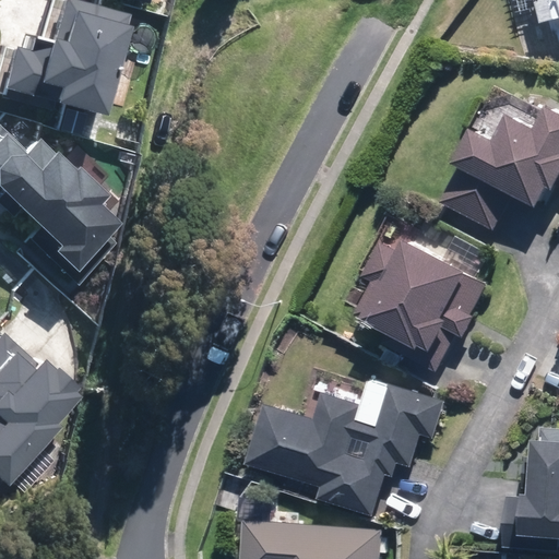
[(122,14),(68,0),(50,0),(40,40),(34,38),(31,51),(1,45),(0,50),(0,92),(19,96),(22,83),(45,90),(40,105),(96,119),(122,14)]
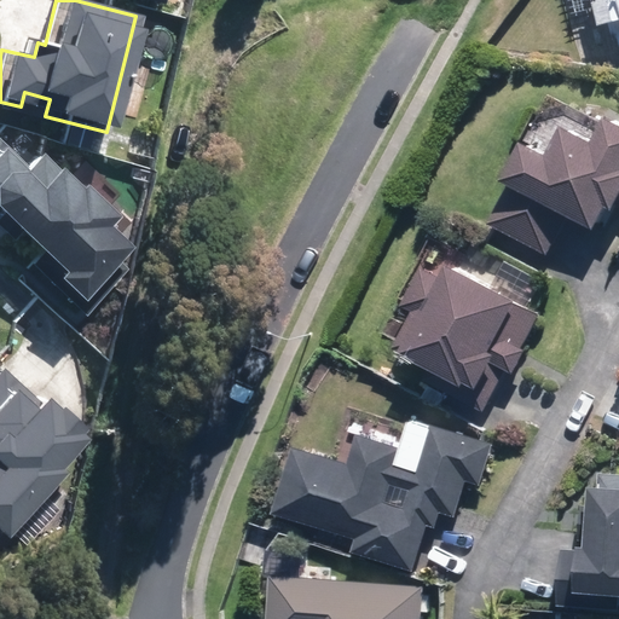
[(615,36),(618,47),(618,46),(618,0),(589,0),(595,23),(607,21),(611,36),(615,36)]
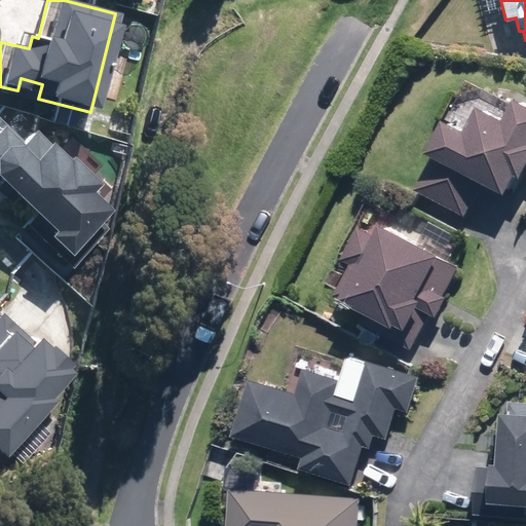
[(525,106),(509,98),(498,119),(472,105),(459,129),(437,118),(419,151),(427,156),(411,189),(463,216),(480,183),(500,193),(511,174),(516,177),(525,156),(525,106)]
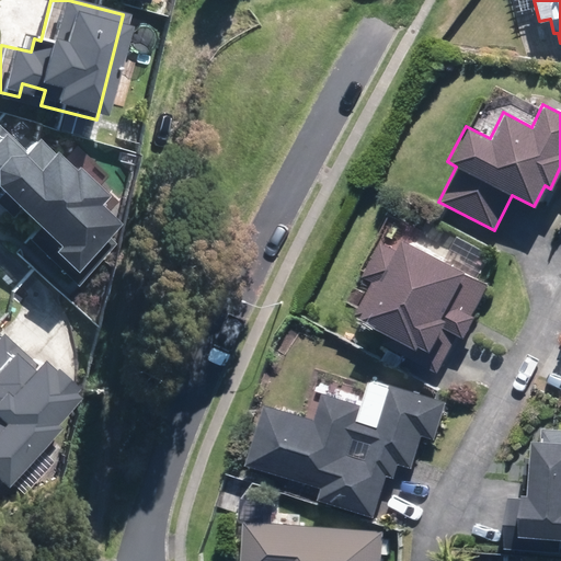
[(0,209),(43,249),(37,254),(60,274),(106,224),(87,208),(98,195),(64,168),(61,170),(25,139),(19,146),(0,129),(0,209)]
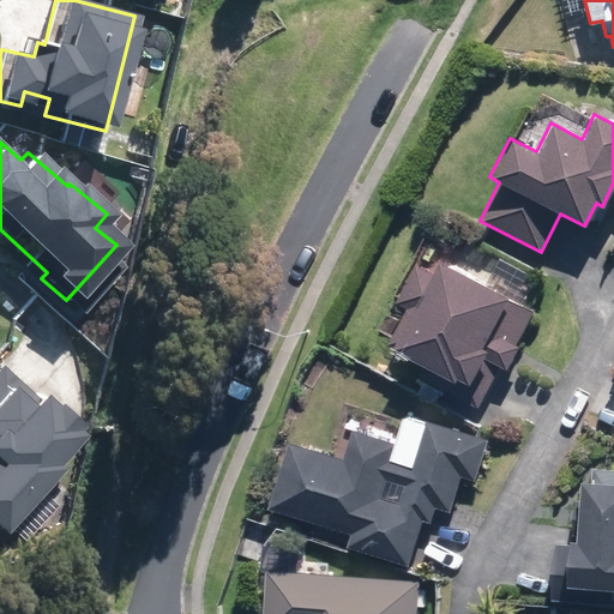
[(417,375),(475,408),(499,366),(505,369),(518,347),(513,343),(533,311),(437,260),(431,272),(413,264),(393,301),(405,307),(386,343),(391,345),(390,349),(422,365),(417,375)]
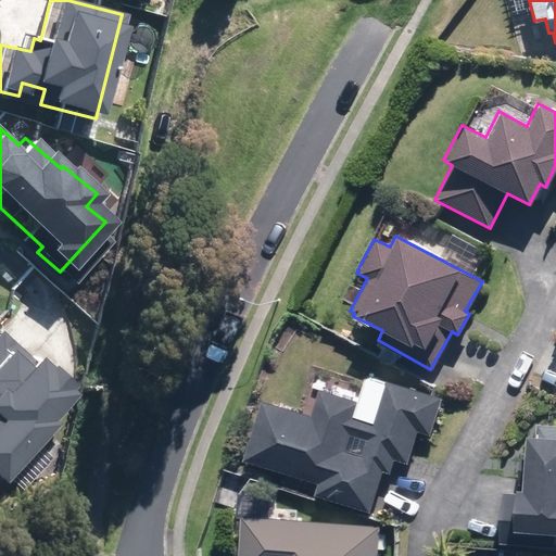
[(62,384),(0,335),(0,482),(1,483),(50,424),(45,419),(64,395),(58,390),(62,384)]
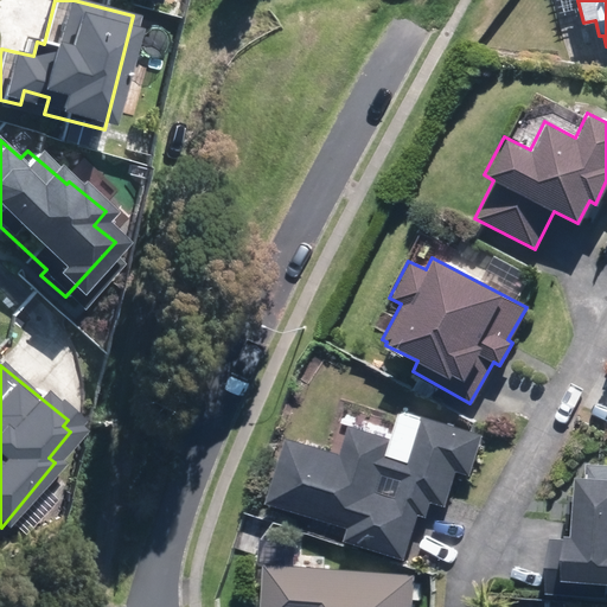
[(337,453),(282,438),(266,502),(345,526),(343,541),(402,558),(416,513),(426,516),(429,502),(445,506),(455,470),(470,474),(481,434),(419,415),(407,458),(385,452),(390,438),(345,425),(337,453)]
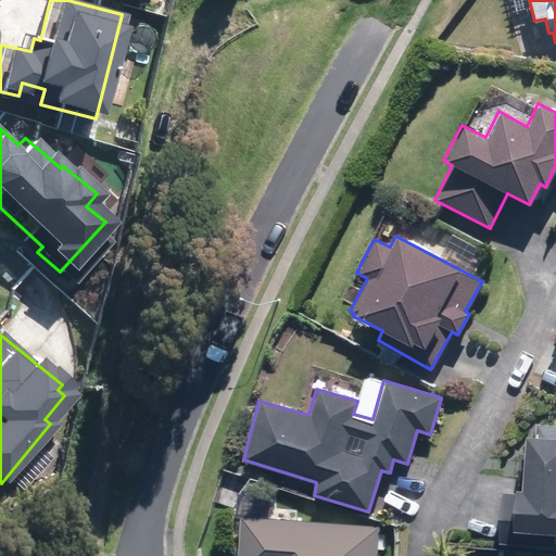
[(555,426),(539,426),(538,439),(527,439),(523,493),(503,492),(501,546),(555,548),(555,426)]
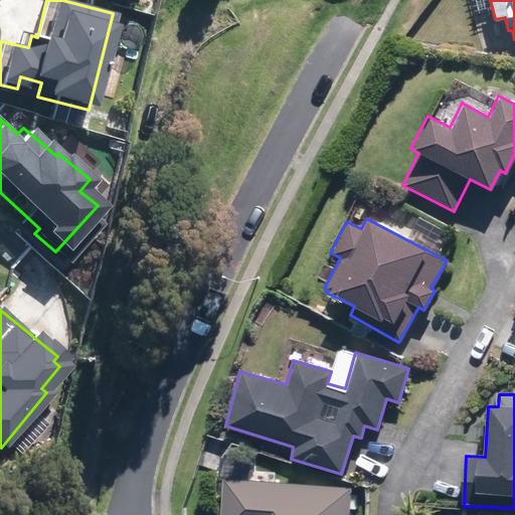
[(347,514),(350,486),(221,477),(218,514),(347,514)]
